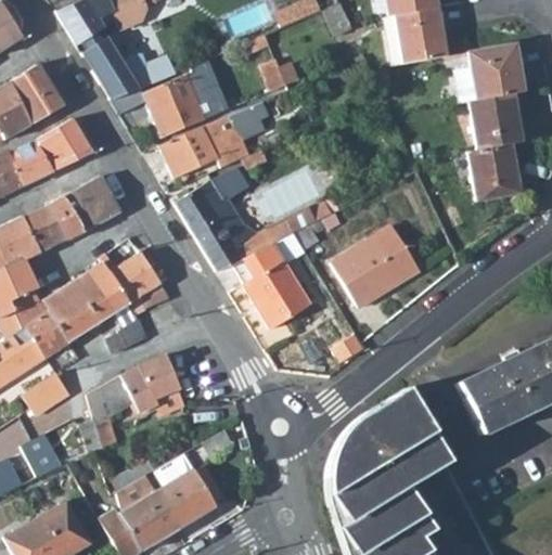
[(82,0),(58,11),(77,42),(107,29),(106,25),(118,21),(120,26),(142,16),(148,2),(146,0),(82,0)]
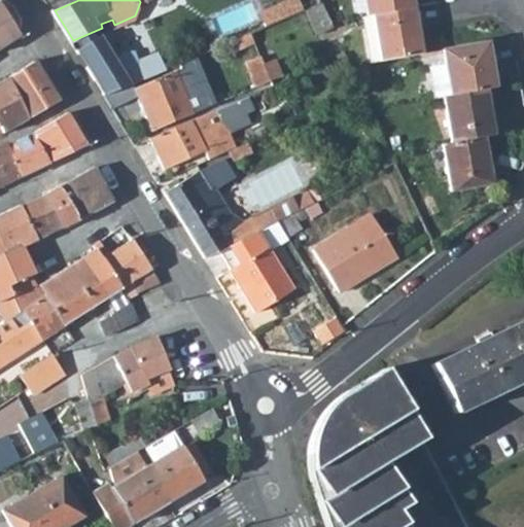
[(301,0),(298,0),(279,8),(284,20),(305,11),(301,0)]
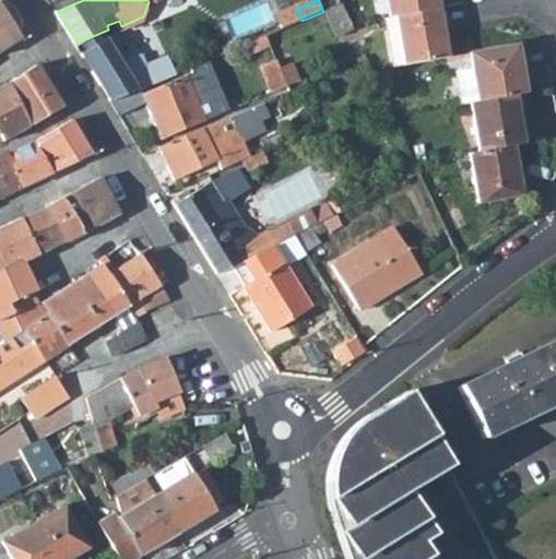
[(391,11),(391,16),(441,8),(439,0),(378,0),(380,12),(391,11)]
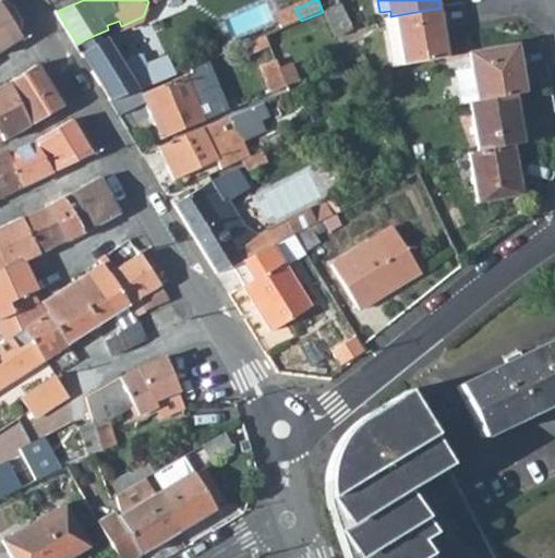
[(0,1),(0,53),(24,38),(1,1),(0,1)]
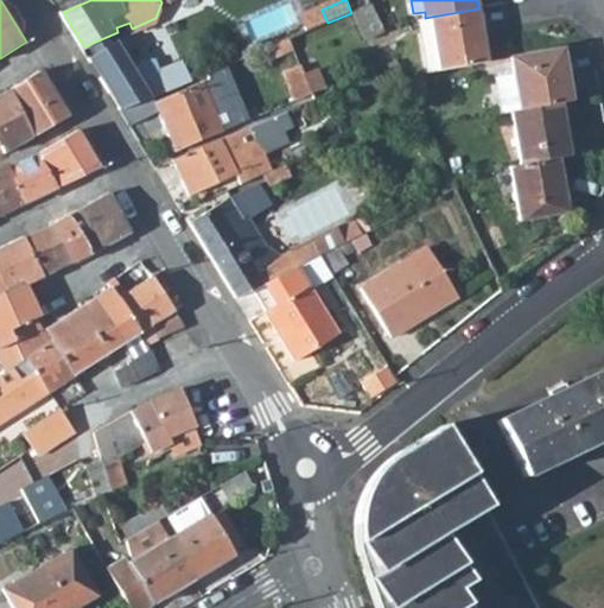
[(356,11),(369,39),(387,31),(385,25),(374,4),(367,6),(356,11)]
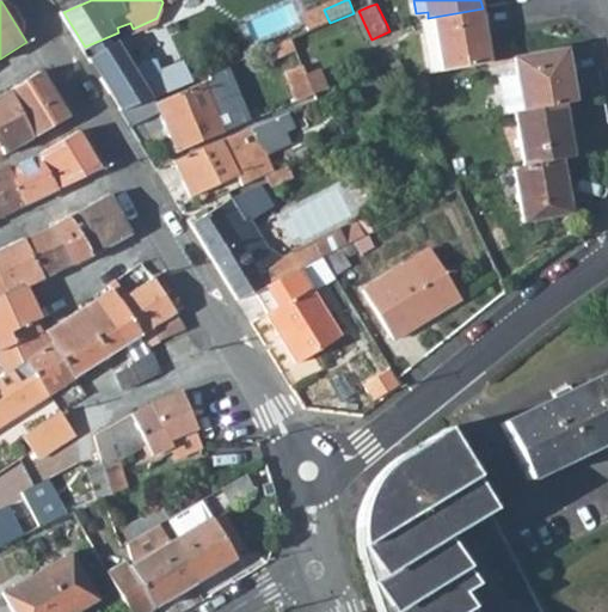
[(428,18),(437,72),(492,62),(483,8),(428,18)]
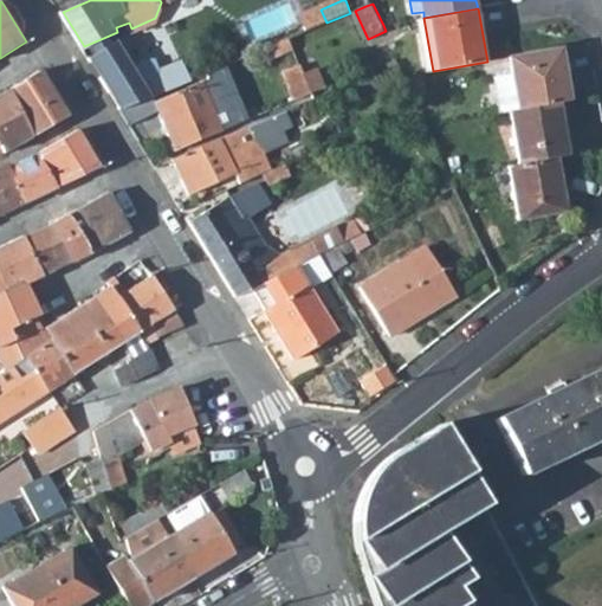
[(269,47),(273,58),(290,50),(287,47),(293,45),(290,38),(269,47)]
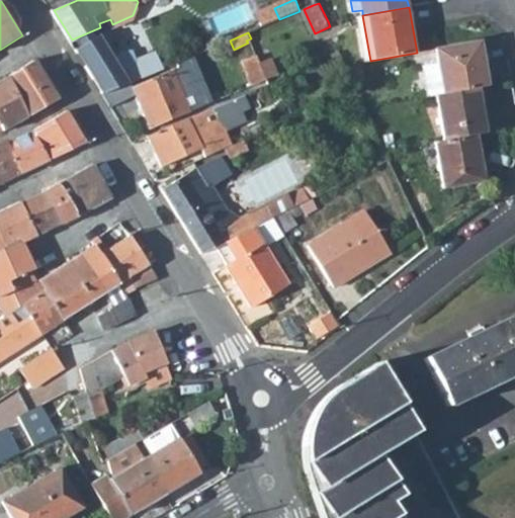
[(440,49),(438,49),(446,94),(480,88),(489,87),(481,41),(440,49)]
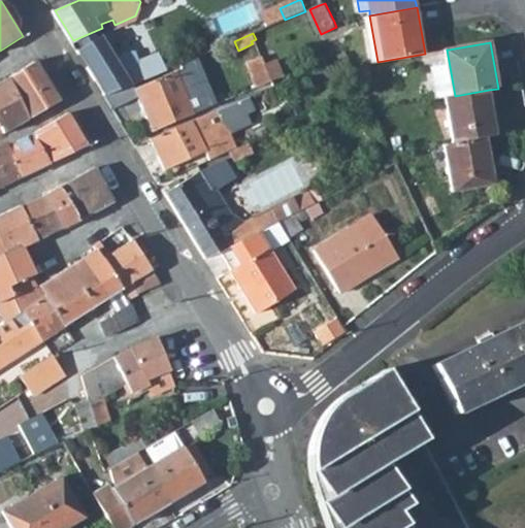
[(342,57),(349,54),(346,47),(339,51),(342,57)]
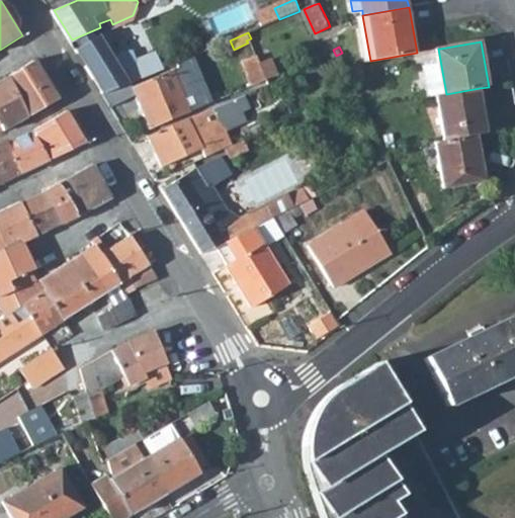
[(105,93),(160,70),(153,56),(134,64),(124,49),(90,69),(105,93)]
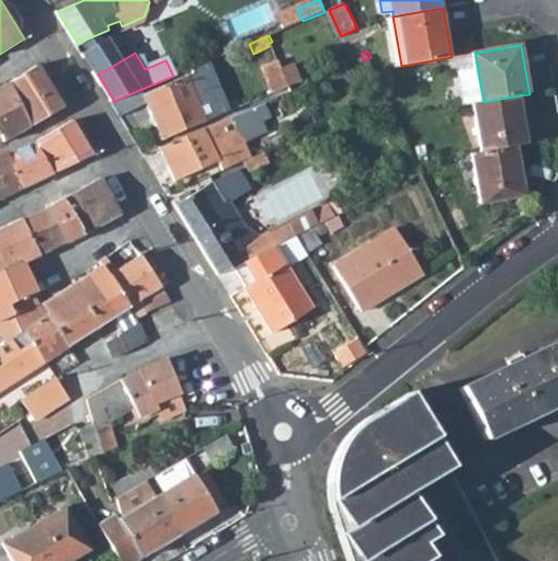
[(279,59),(263,67),(274,91),(289,84),(285,73),(279,59)]
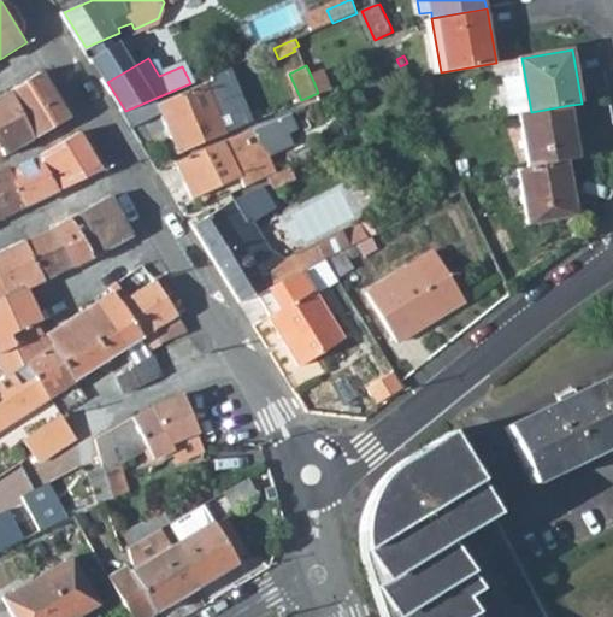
[(11,92),(36,139),(74,118),(45,71),(11,92)]
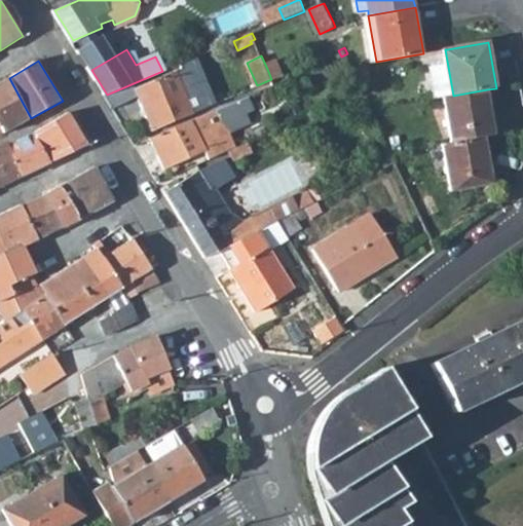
[(279,75),(275,65),(267,69),(271,79),(279,75)]
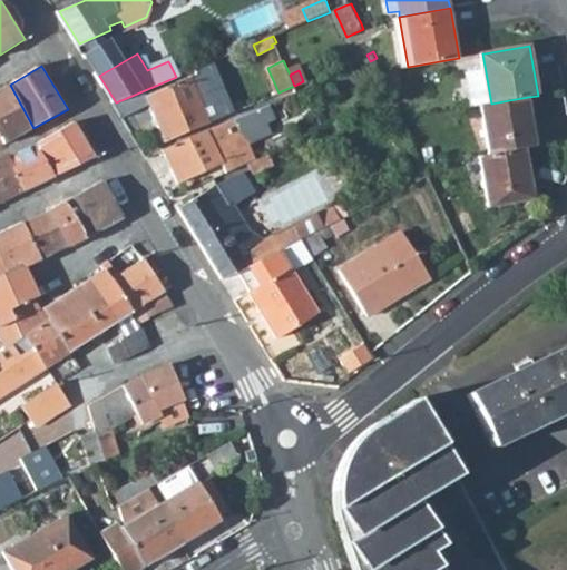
[(166,141),(212,121),(192,76),(147,96),(166,141)]
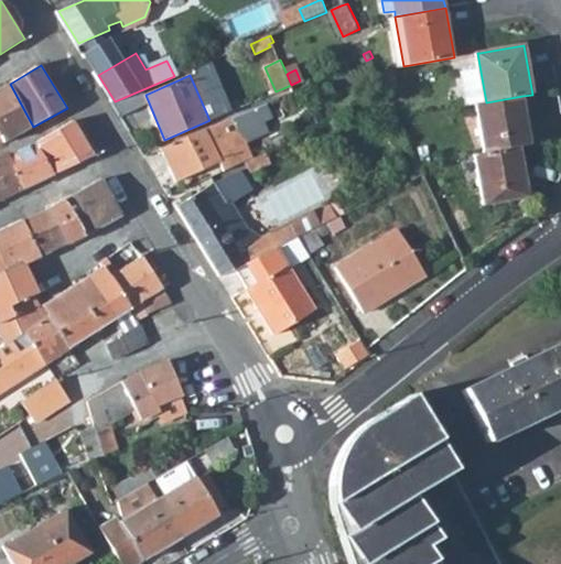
[(0,144),(33,127),(10,84),(0,89),(0,144)]
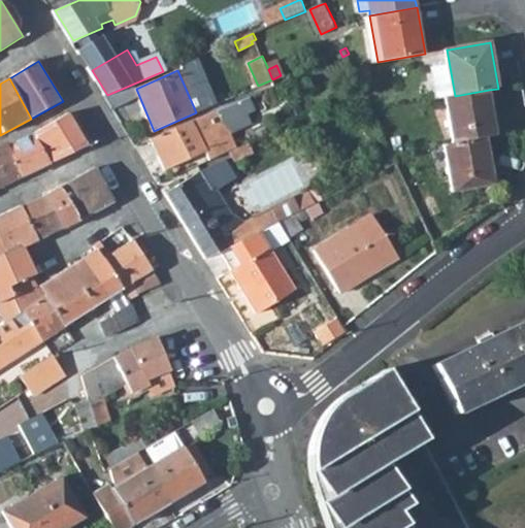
[(455,96),(447,97),(455,143),(486,138),(497,136),(489,90),(455,96)]
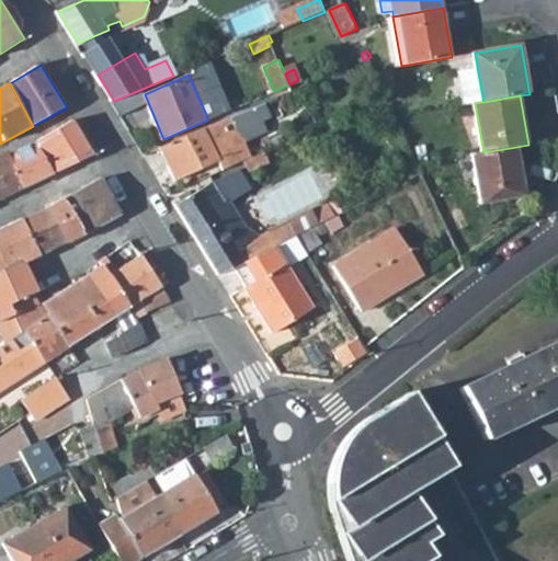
[(161,147),(178,180),(221,159),(225,169),(254,156),(236,115),(161,147)]
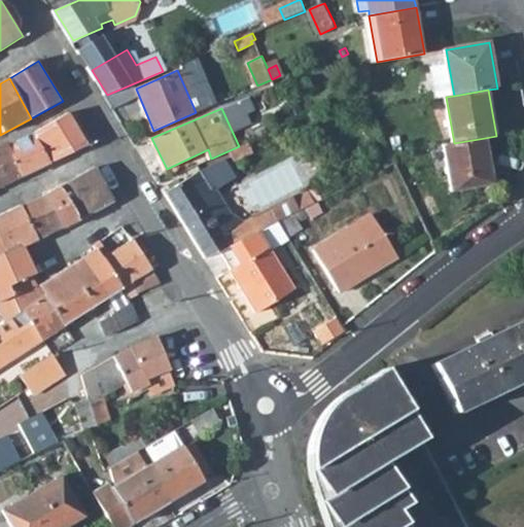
[(70,113),(11,146),(24,175),(90,145),(70,113)]
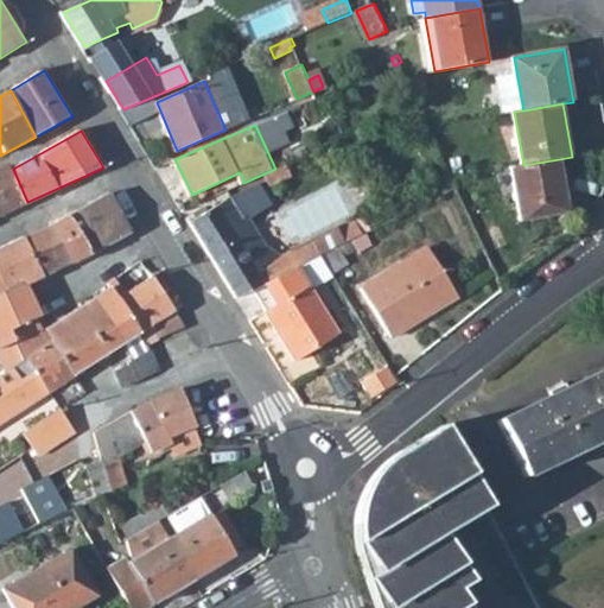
[(510,168),(520,222),(567,213),(559,159),(523,165),(510,168)]
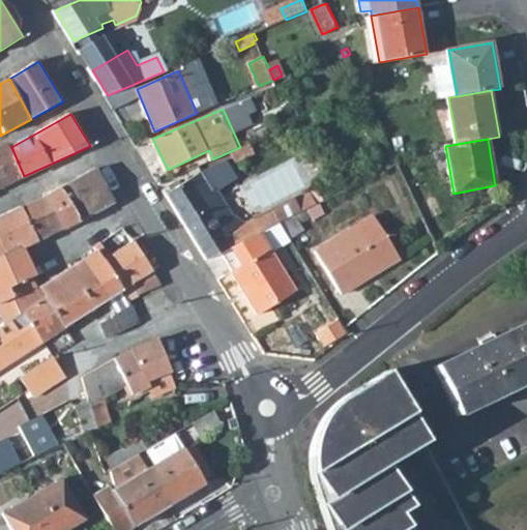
[(11,147),(5,144),(0,146),(0,187),(24,176),(11,147)]
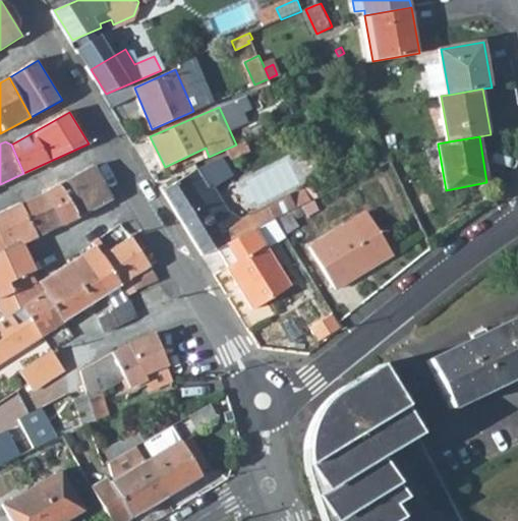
[(166,190),(206,255),(218,246),(256,227),(275,218),(268,205),(245,216),(230,206),(215,183),(232,172),(222,156),(166,190)]
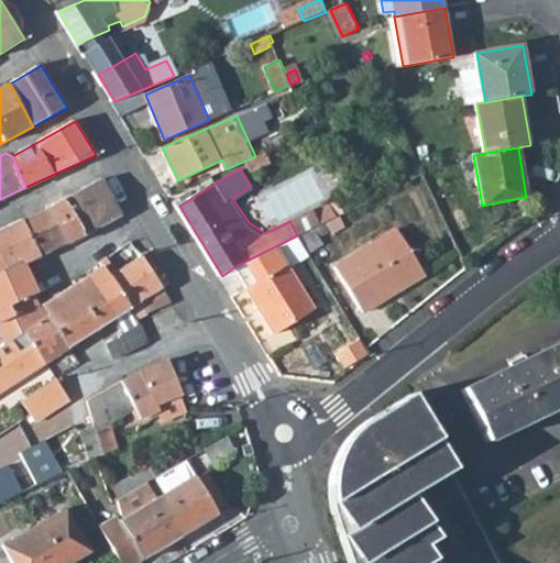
[(87,234),(123,217),(123,216),(105,180),(67,199),(87,234)]
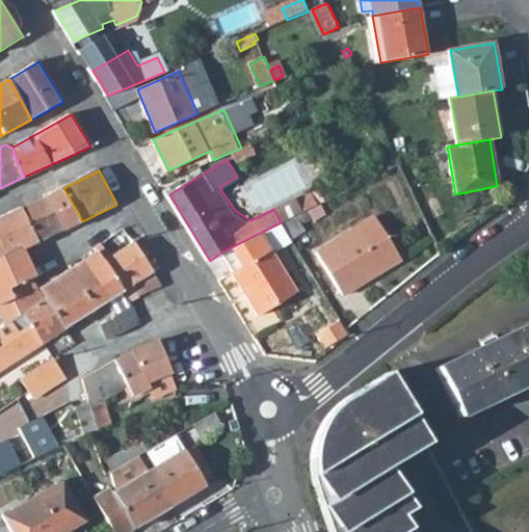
[(64,230),(82,221),(63,188),(47,196),(64,230)]
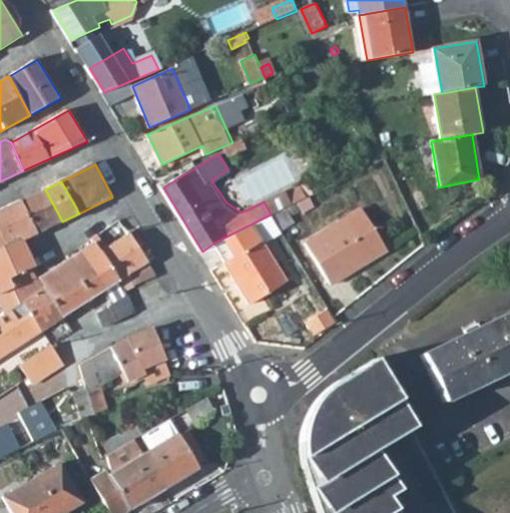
[(310,186),(304,190),(307,196),(314,193),(310,186)]
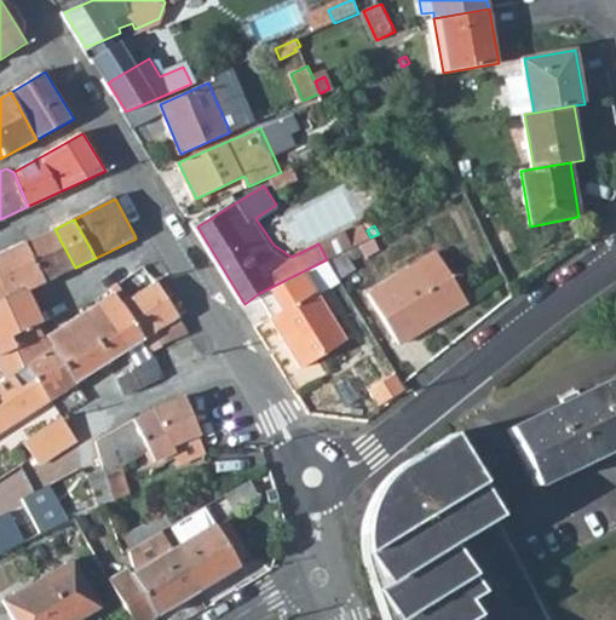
[(75,268),(55,229),(27,241),(46,282),(47,281),(75,268)]
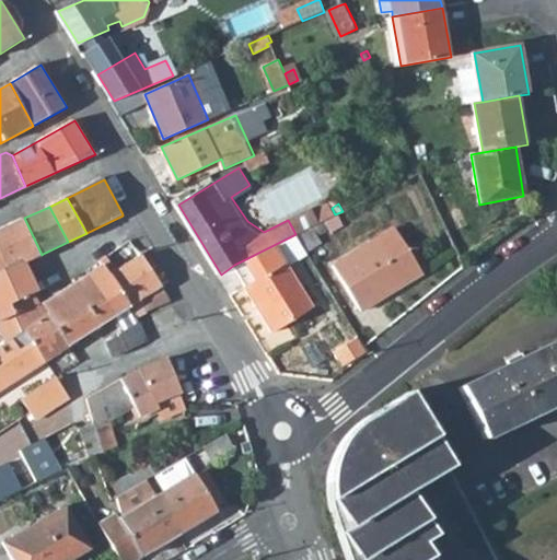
[(0,251),(9,267),(26,260),(42,255),(24,218),(0,229),(0,251)]
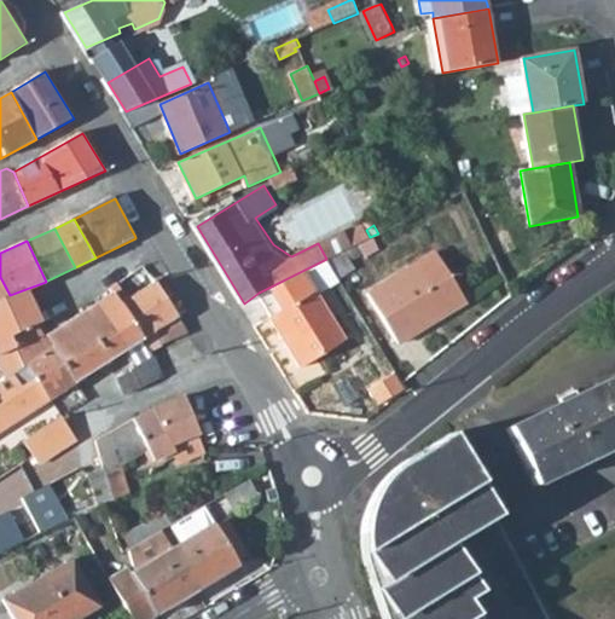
[(319,294),(341,282),(326,259),(305,270),(319,294)]
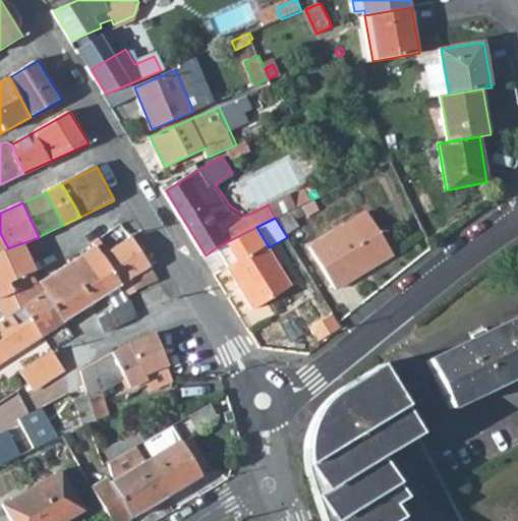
[(394,255),(369,218),(314,253),(341,297),(366,280),(362,275),(394,255)]
